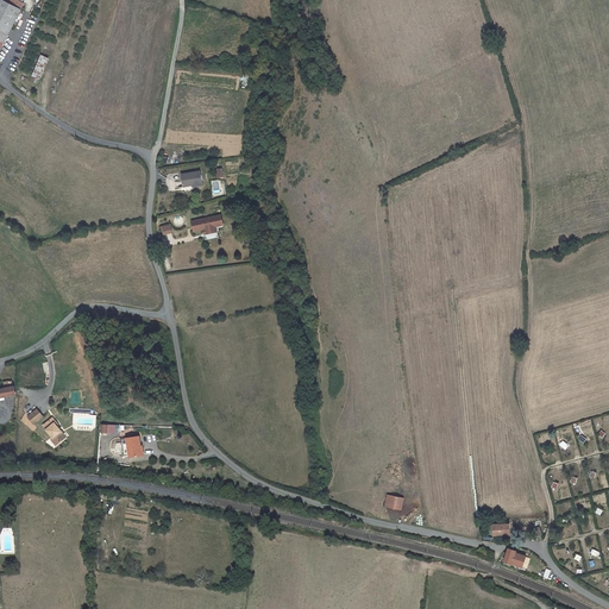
[(0,0),(0,41),(4,43),(22,10),(2,0),(0,0)]
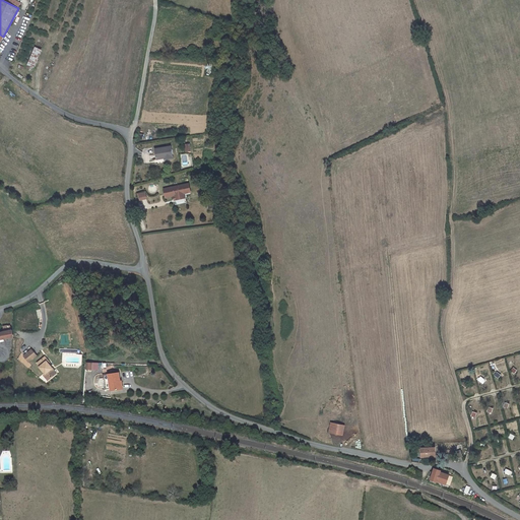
[(14,0),(2,0),(18,8),(20,3),(14,0)]
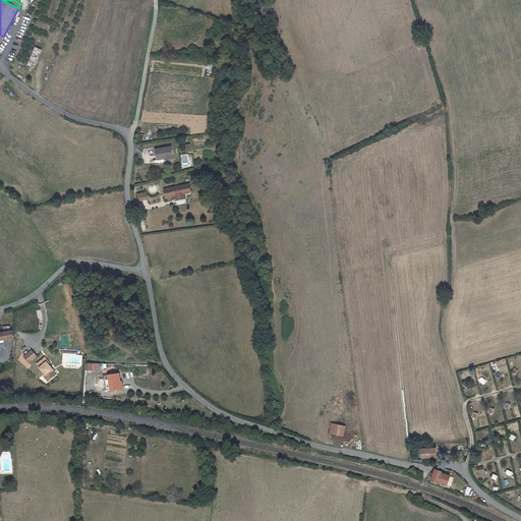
[(27,65),(35,67),(42,50),(36,47),(27,65)]
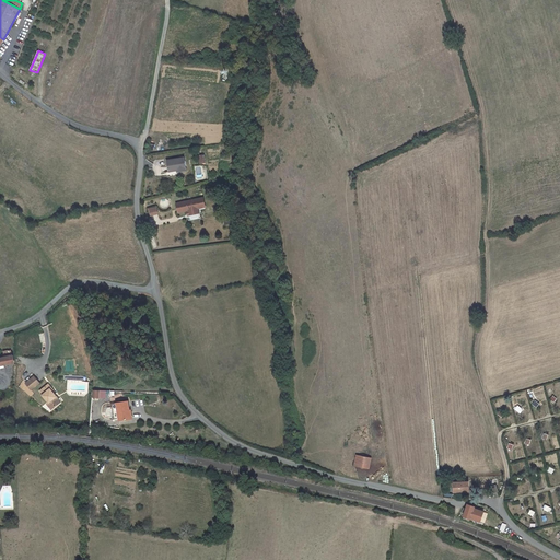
[(177,172),(187,171),(184,158),(167,161),(168,172),(177,171),(177,172)]
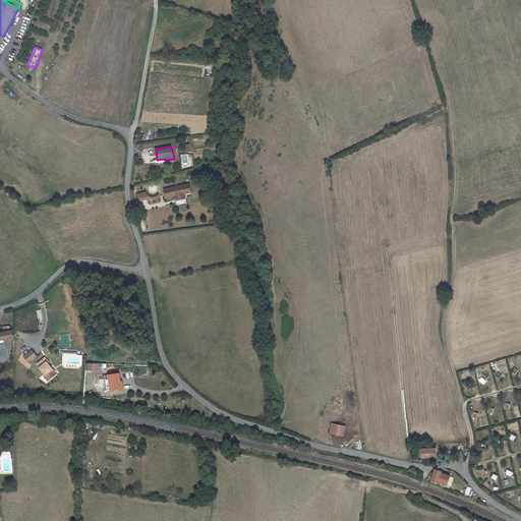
[(164,189),(166,198),(175,196),(176,199),(186,197),(185,193),(191,192),(189,184),(164,189)]
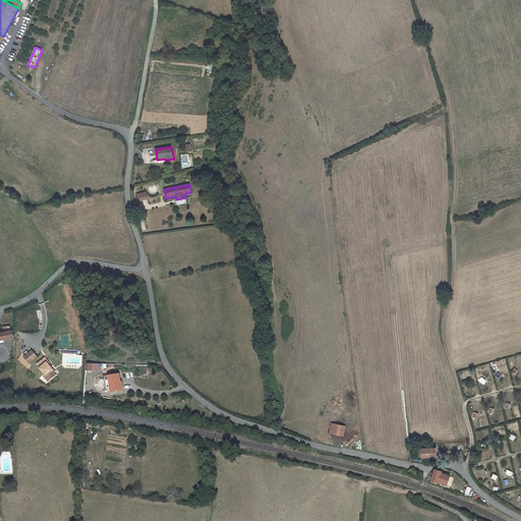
[(146,191),(137,193),(139,200),(148,199),(146,191)]
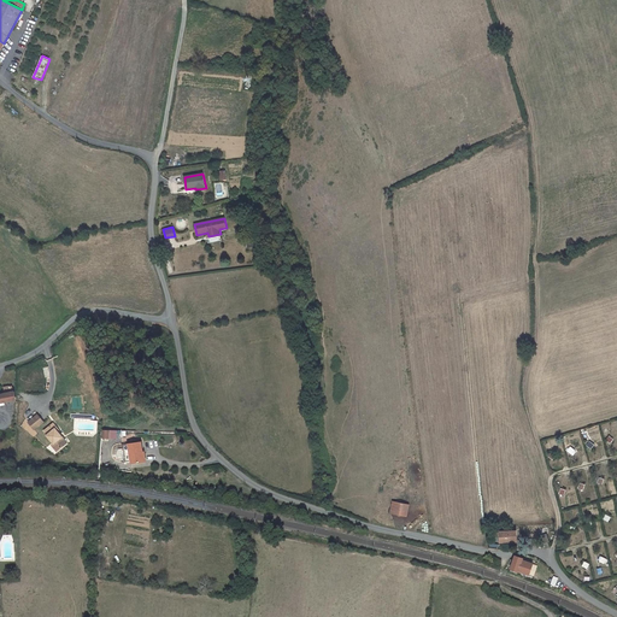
[(0,403),(5,403),(13,400),(16,400),(15,392),(13,392),(0,394),(0,403)]
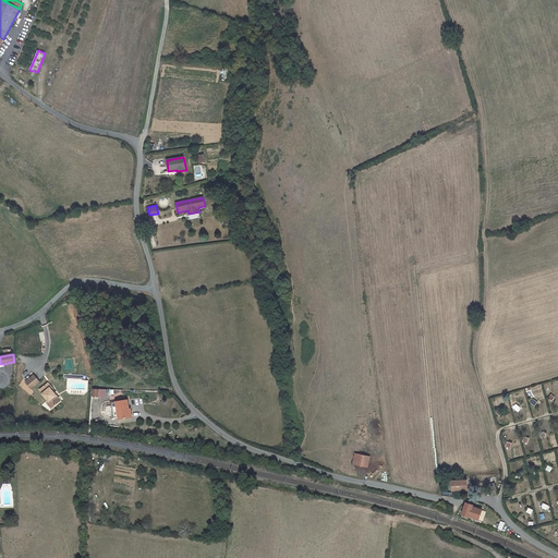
[(40,383),(34,375),(25,383),(32,390),(40,383)]
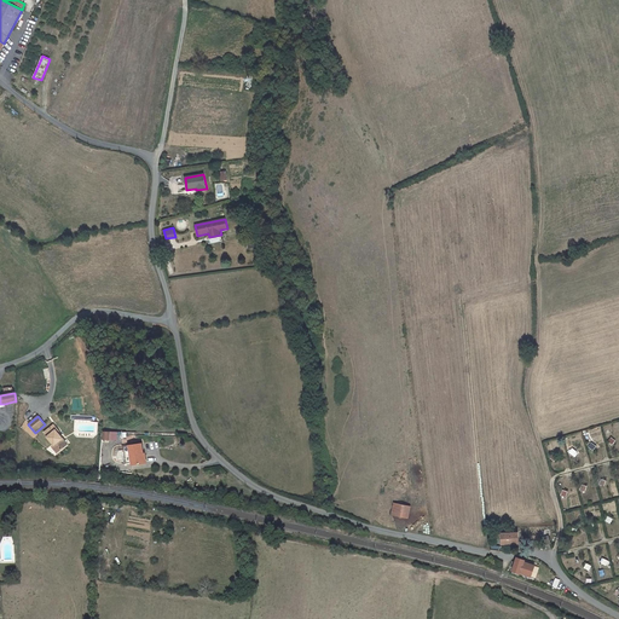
[(55,426),(45,433),(55,445),(52,447),(58,453),(67,446),(62,440),(62,437),(59,434),(61,433),(55,426)]
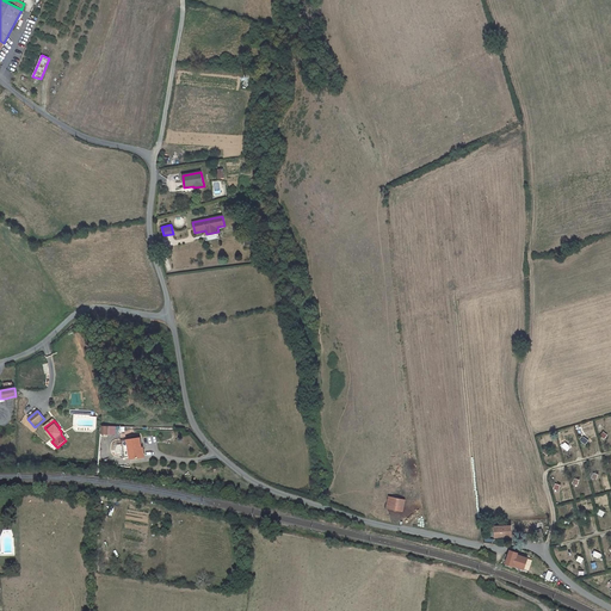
[(128,439),(128,440),(130,457),(130,460),(141,457),(140,452),(142,451),(140,438),(128,439)]
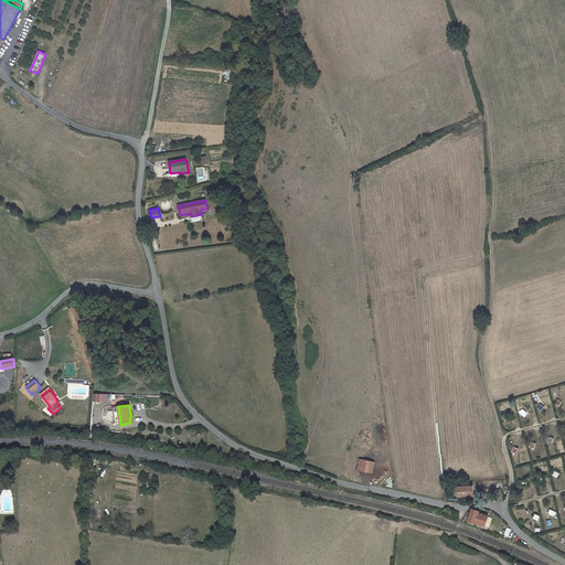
[(368,471),(370,461),(360,459),(358,470),(368,471)]
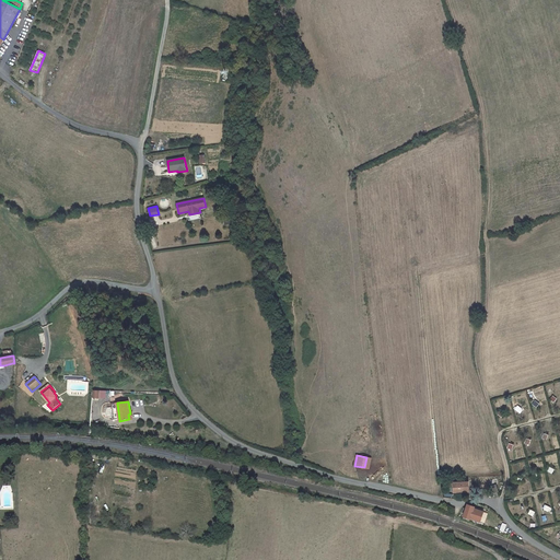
[(454,492),(469,491),(469,481),(454,482),(454,483),(452,483),(452,487),(454,486),(454,492)]
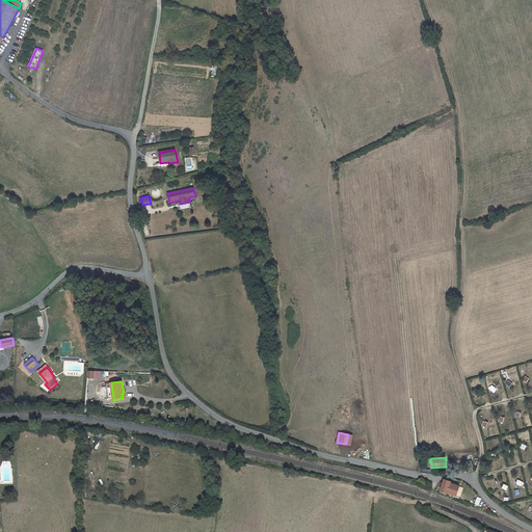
[(451,482),(445,479),(443,483),(441,483),(440,485),(442,486),(441,490),(447,493),(456,496),(459,486),(450,483),(451,482)]
